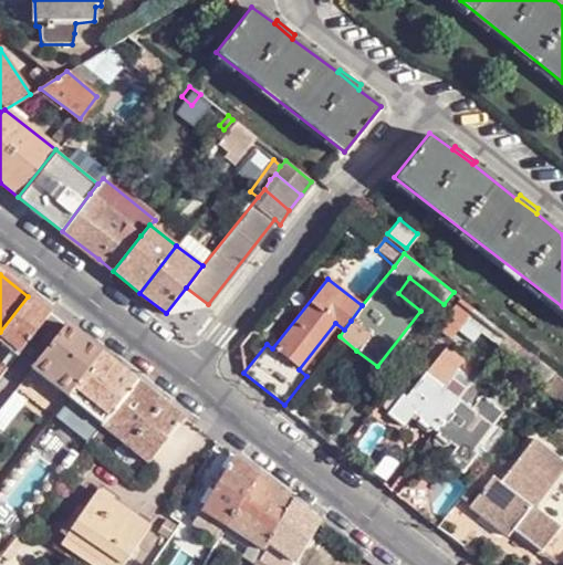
[(19,351),(49,314),(28,296),(0,332),(0,336),(19,351)]
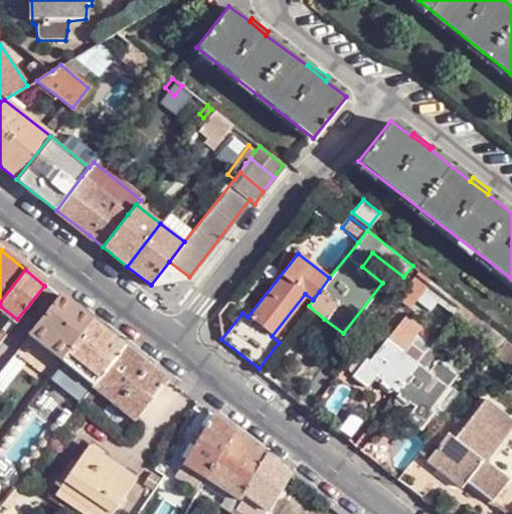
[(424,276),(419,271),(412,280),(419,284),(424,276)]
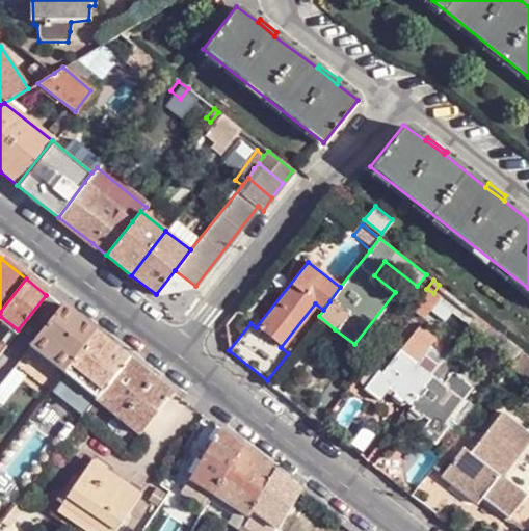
[(439,285),(433,293),(450,308),(454,302),(450,299),(454,296),(439,285)]
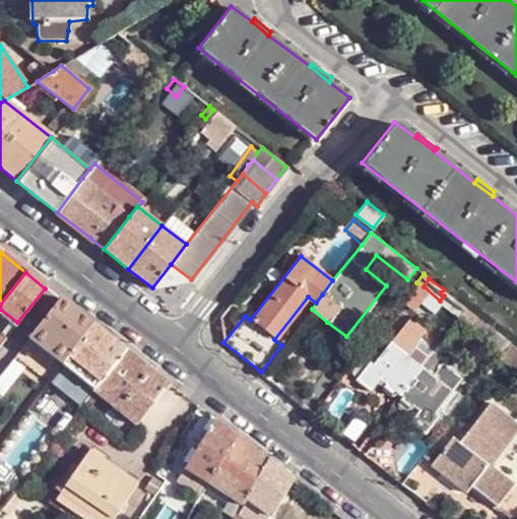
[(17,322),(15,324),(33,336),(60,300),(45,288),(17,322)]
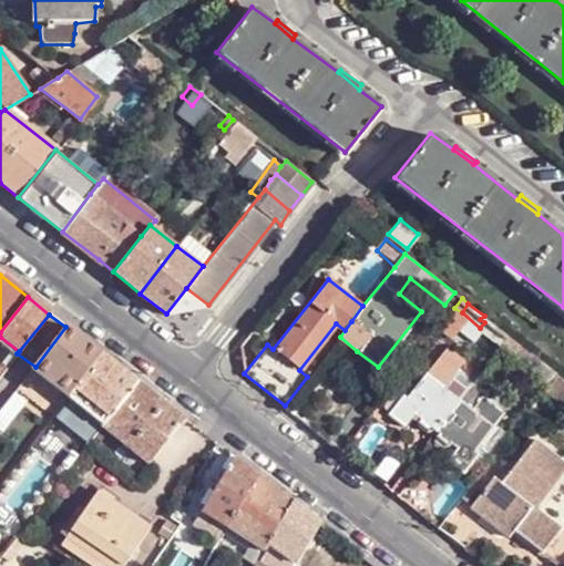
[(510,336),(495,323),(486,332),(501,345),(510,336)]
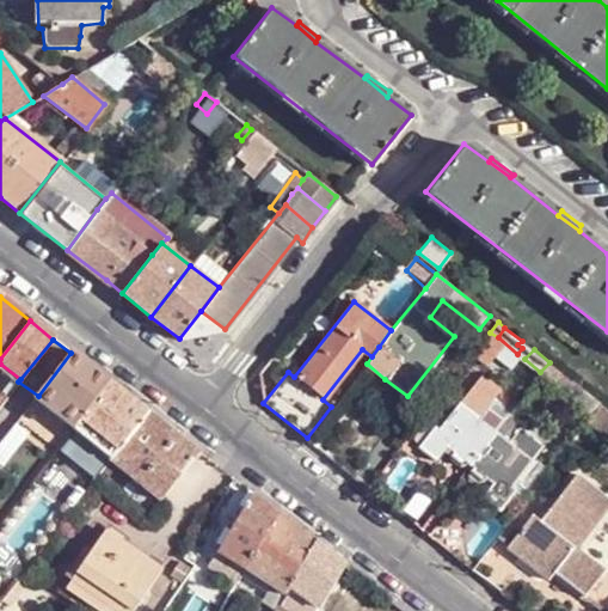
[(72,429),(109,382),(71,353),(38,396),(35,401),(72,429)]
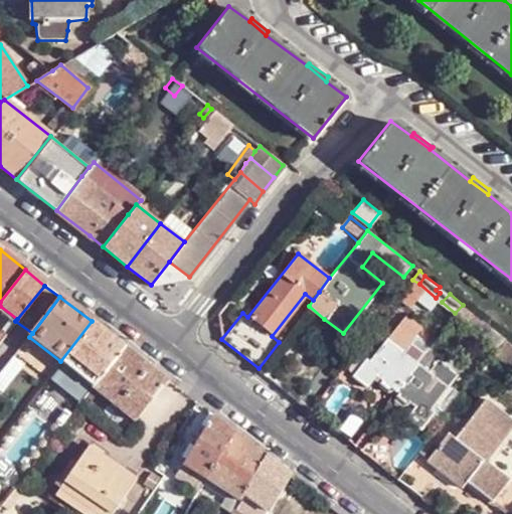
[(473,313),(463,305),(455,313),(466,322),(473,313)]
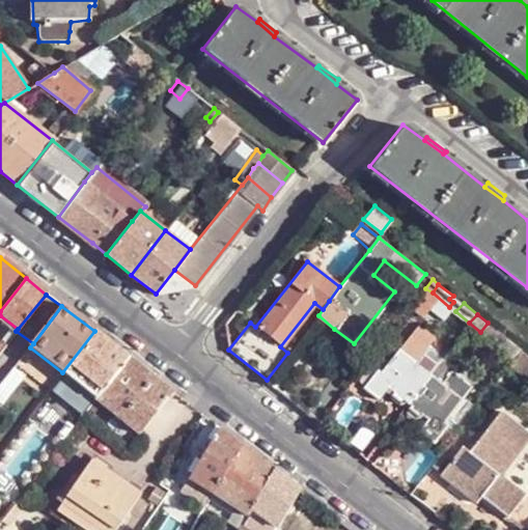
[(408,401),(428,372),(417,362),(436,339),(418,325),(398,347),(381,370),(378,367),(363,386),(378,397),(388,385),(393,390),(391,394),(401,403),(406,400),(408,401)]
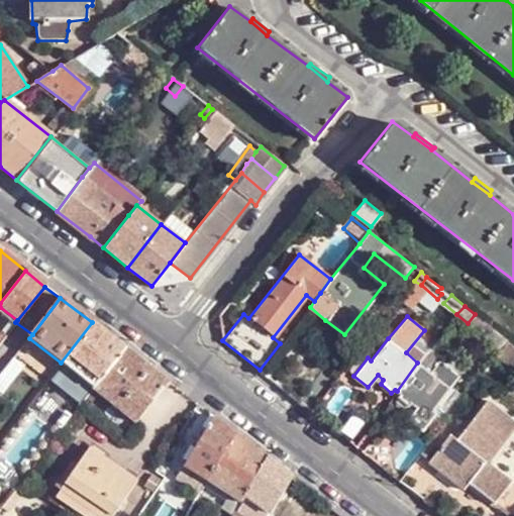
[(508,339),(485,321),(477,330),(475,331),(498,350),(500,348),(508,339)]
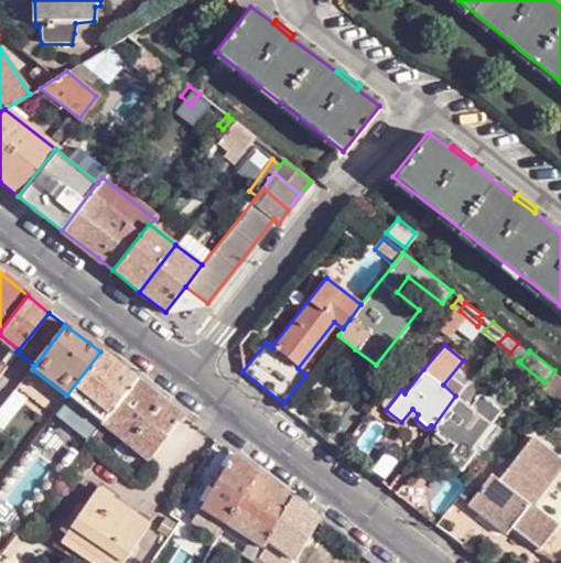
[(136,379),(100,352),(66,396),(101,423),(136,379)]
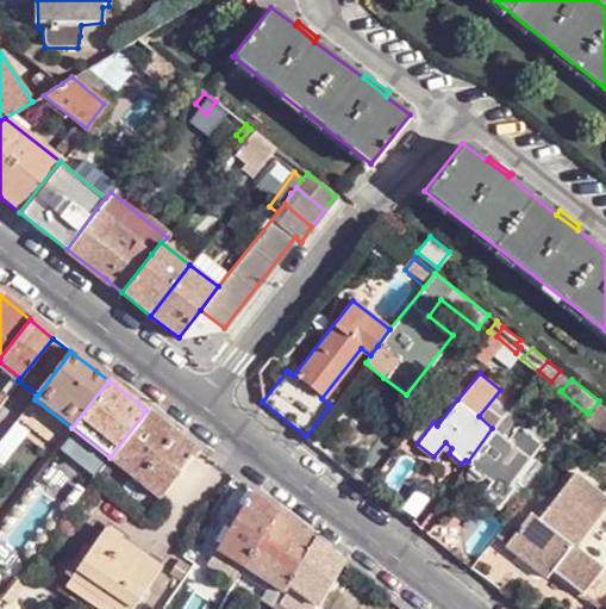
[(605,405),(599,401),(589,411),(605,422),(605,405)]
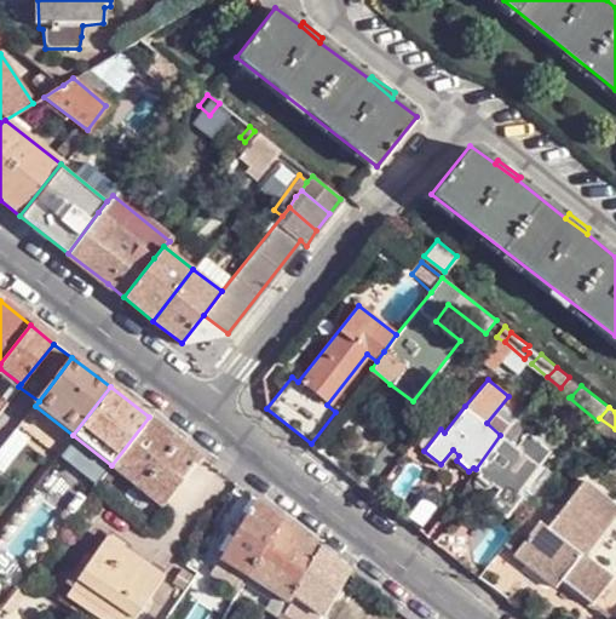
[(201,458),(149,417),(111,465),(165,505),(199,462),(201,458)]
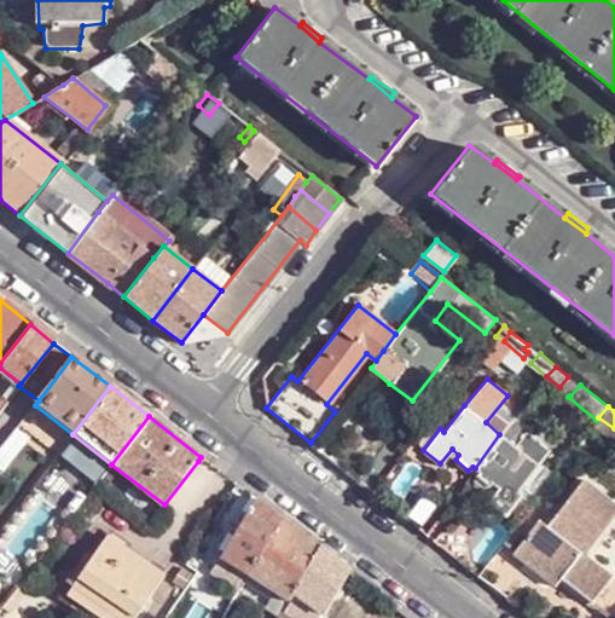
[(30,439),(18,428),(0,450),(0,469),(3,472),(30,439)]
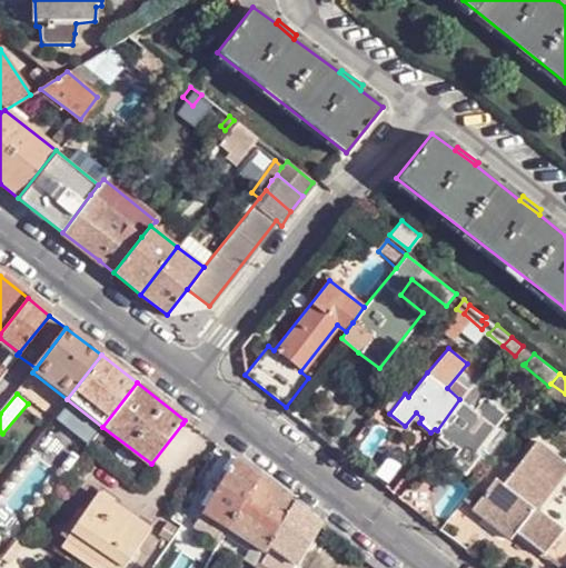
[(479,395),(469,408),(495,427),(505,414),(479,395)]
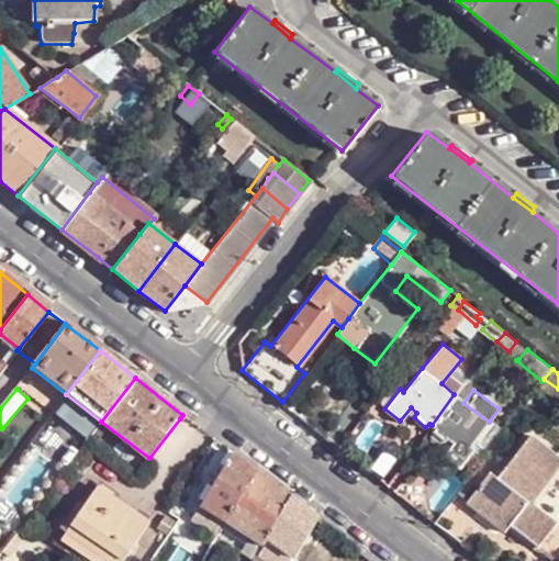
[(464,403),(454,394),(432,425),(434,428),(433,433),(443,440),(446,437),(454,442),(444,455),(460,467),(476,447),(471,444),(489,422),(464,403)]
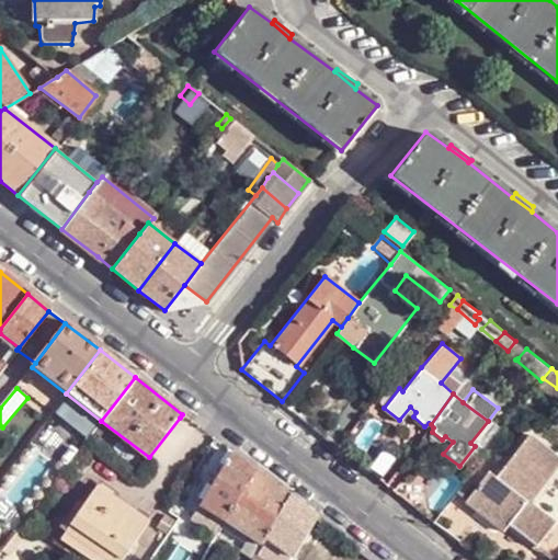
[(488,469),(444,529),(460,540),(482,513),(503,529),(509,524),(557,456),(557,454),(532,432),(497,476),(488,469)]
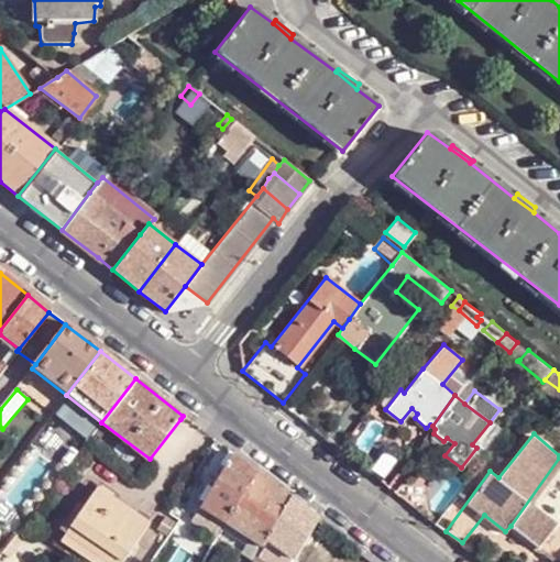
[(384,450),(368,470),(381,480),(396,459),(384,450)]
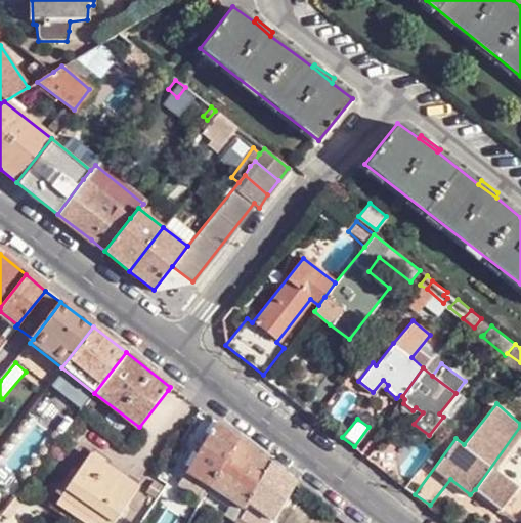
[(208,487),(236,439),(214,422),(185,473),(208,487)]
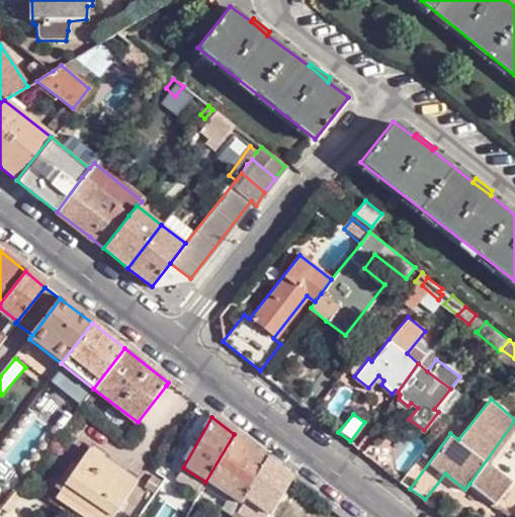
[(514,427),(514,421),(469,484),(490,499),(495,502),(511,481),(489,463),(514,427)]
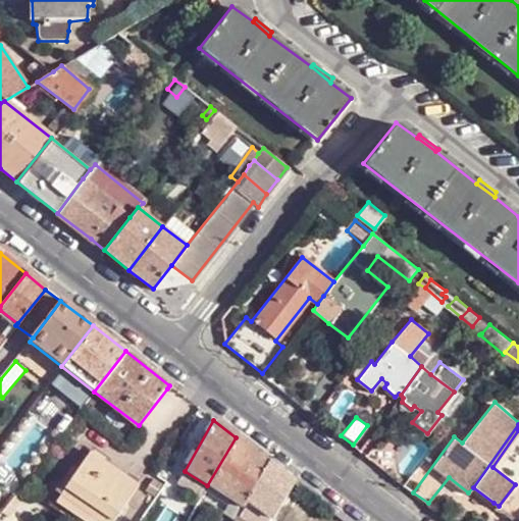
[(245,501),(267,463),(236,437),(207,485),(242,507),(245,501)]
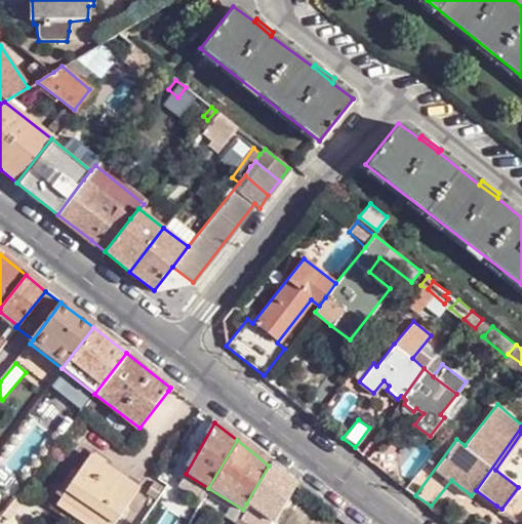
[(387,440),(372,460),(393,476),(407,455),(387,440)]
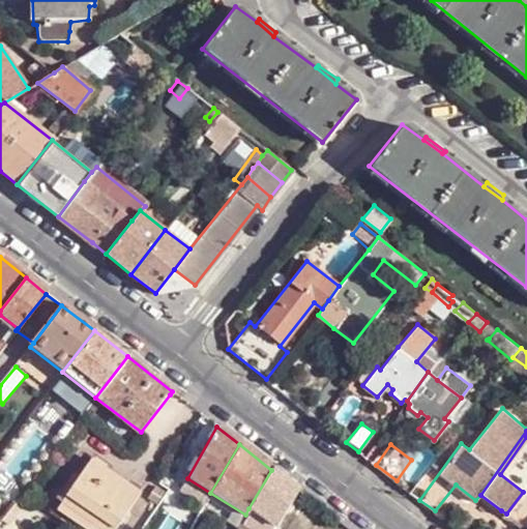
[(90,459),(60,503),(96,527),(98,525),(103,528),(116,528),(142,491),(90,459)]
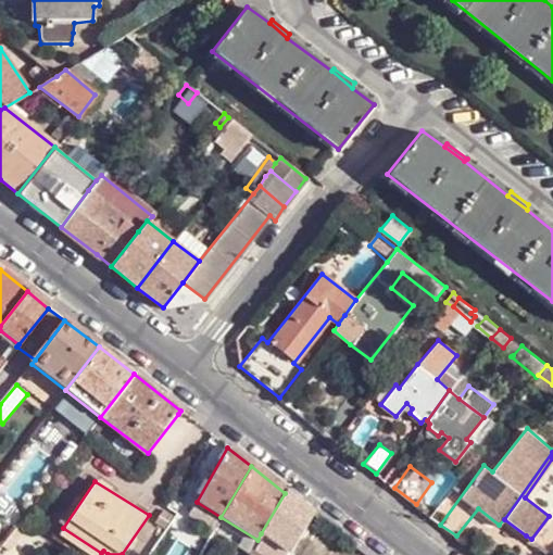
[(312,514),(285,493),(261,533),(289,552),(312,514)]
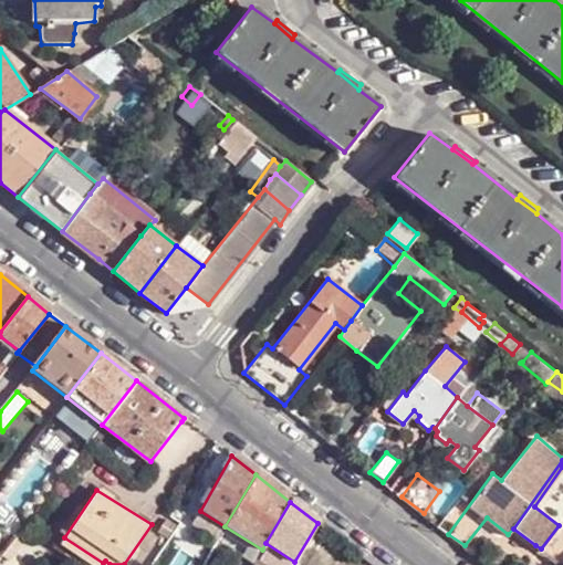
[(217,541),(225,526),(200,511),(193,525),(217,541)]
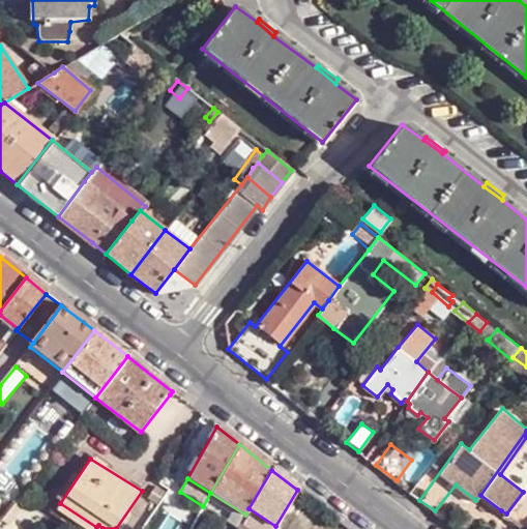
[(95,528),(96,527),(60,503),(57,502),(49,513),(71,528),(95,528)]
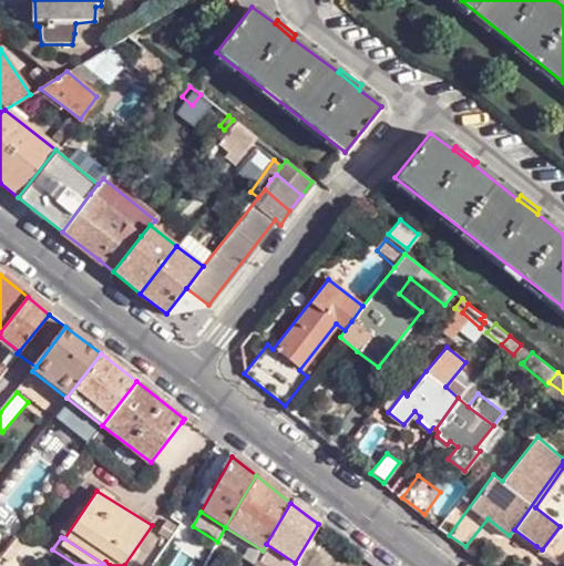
[(246,562),(253,565),(255,561),(249,556),(246,562)]
